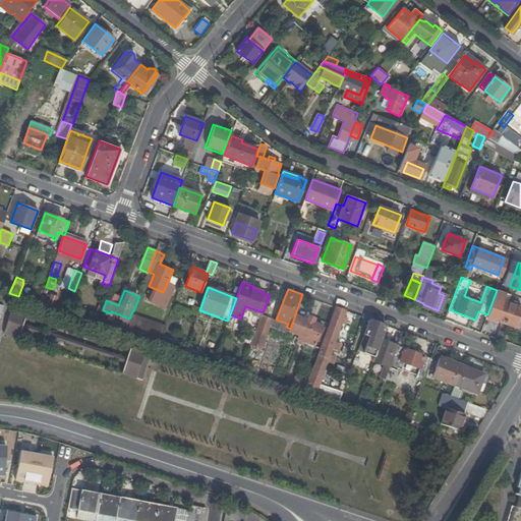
[(520,307),(514,305),(515,302),(505,298),(497,321),(515,328),(520,311),(520,307)]
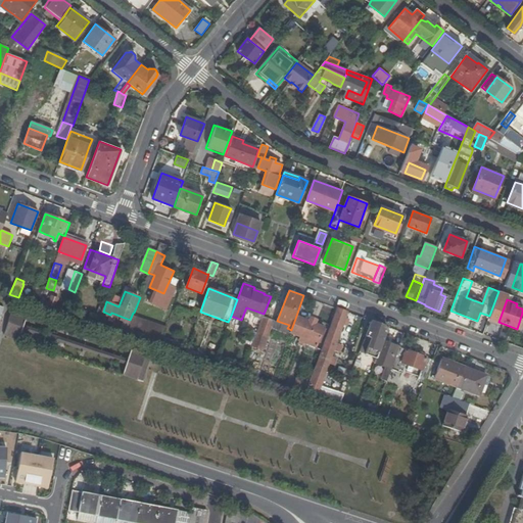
[(337,308),(306,392),(339,402),(343,393),(320,385),(347,312),(337,308)]
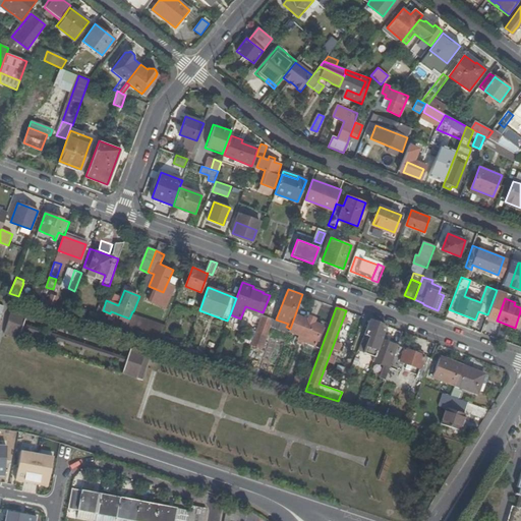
[(10,311),(2,333),(16,338),(24,316),(10,311)]
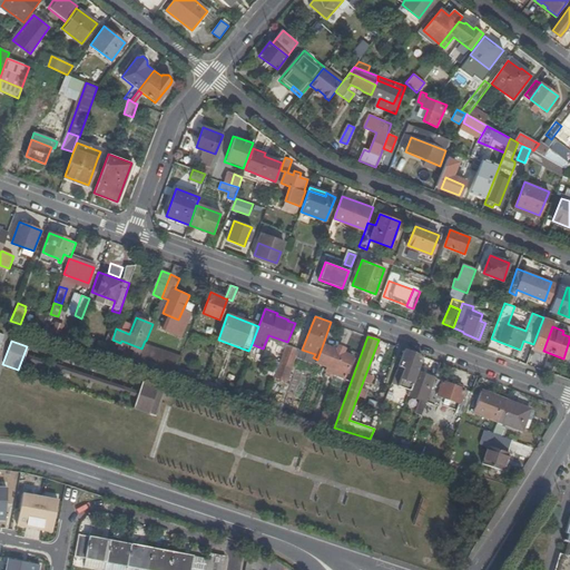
[(145,344),(137,363),(169,373),(175,355),(145,344)]
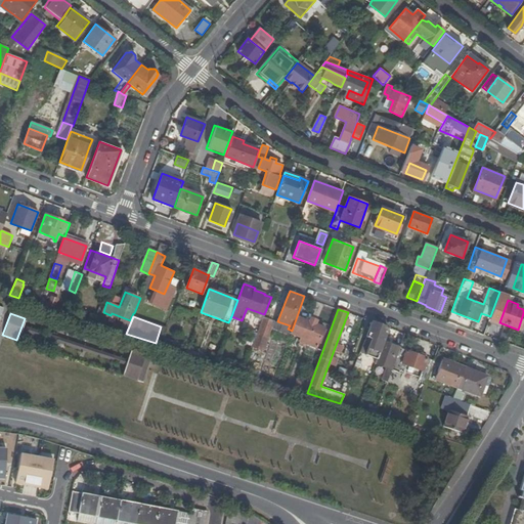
[(257,335),(253,347),(262,350),(273,320),(264,316),(257,335)]
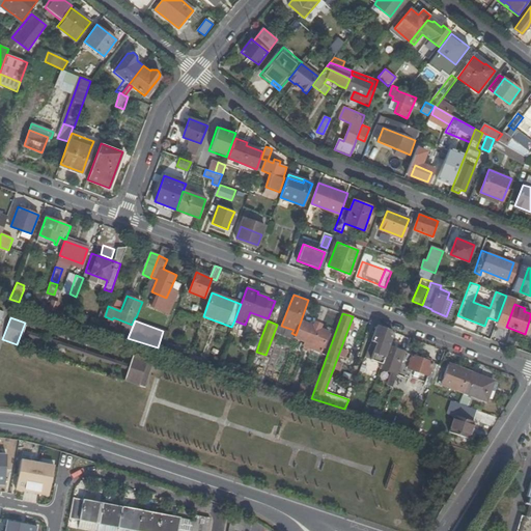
[(296,335),(295,337),(307,341),(306,345),(320,351),(329,330),(319,327),(320,325),(313,322),(312,325),(301,320),(296,335)]
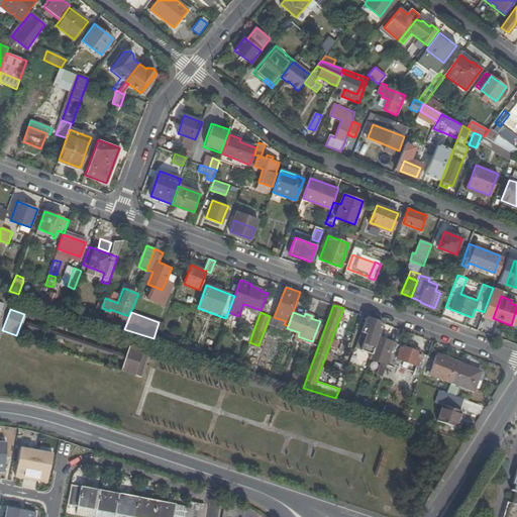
[(355,348),(372,354),(375,346),(378,337),(383,322),(368,317),(355,348)]
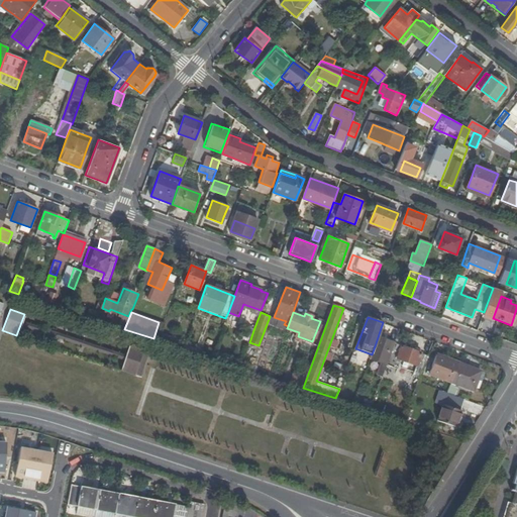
[(159,322),(153,338),(159,340),(165,324),(159,322)]
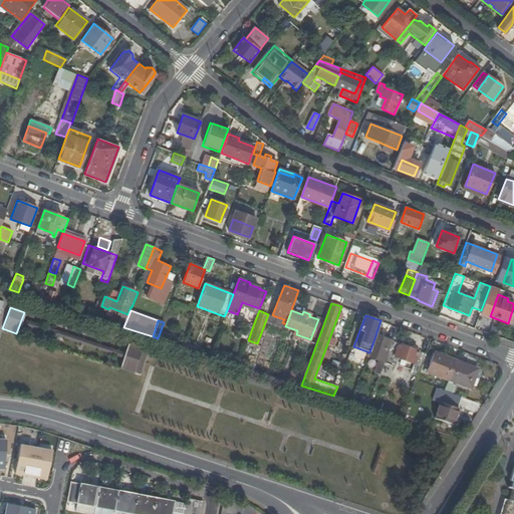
[(369,352),(367,355),(384,362),(386,359),(389,350),(386,348),(389,339),(375,335),(372,344),(369,352)]
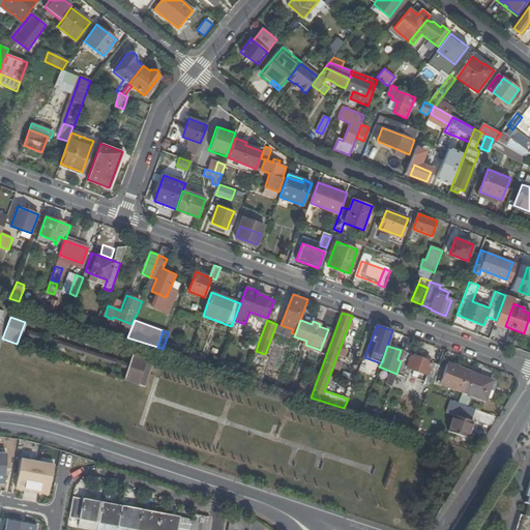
[(401,361),(398,371),(404,374),(406,370),(408,371),(409,367),(427,375),(425,378),(432,380),(438,363),(405,351),(401,361)]
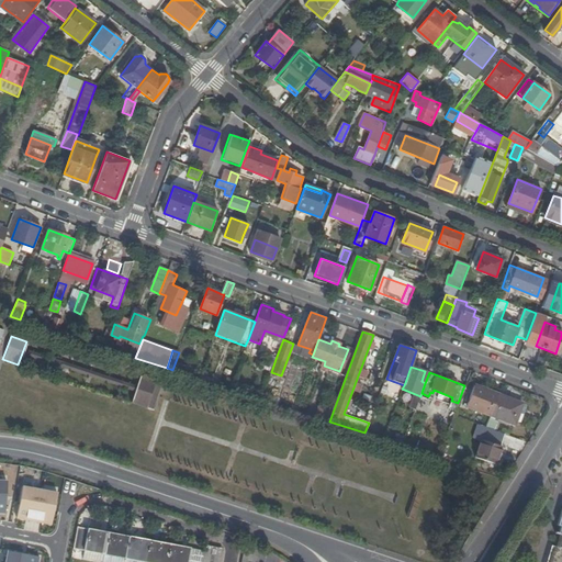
[(138,378),(130,403),(153,409),(160,385),(138,378)]
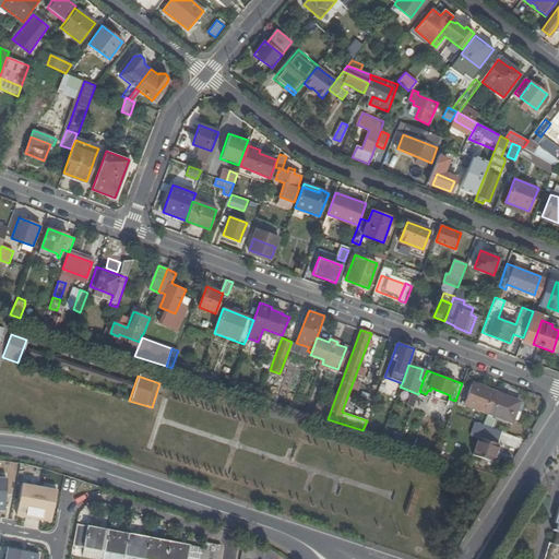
[(488,413),(496,392),(473,383),(464,404),(488,413)]
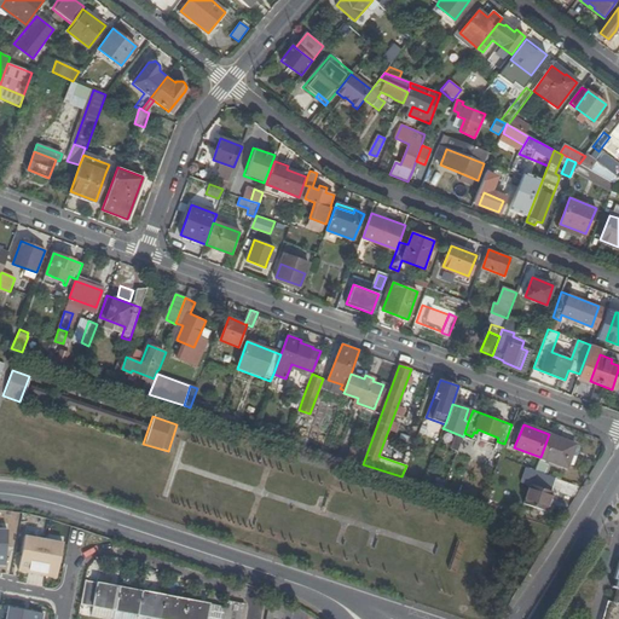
[(576,444),(549,434),(541,457),(567,467),(576,444)]
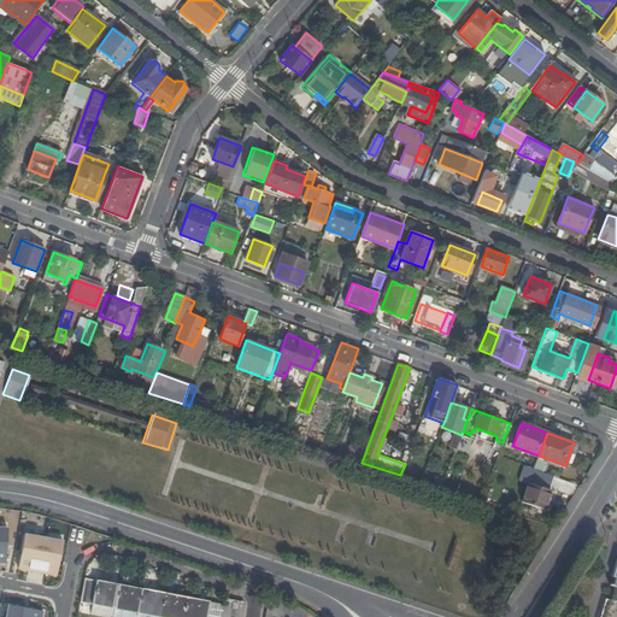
[(574,442),(565,465),(569,468),(579,445),(574,442)]
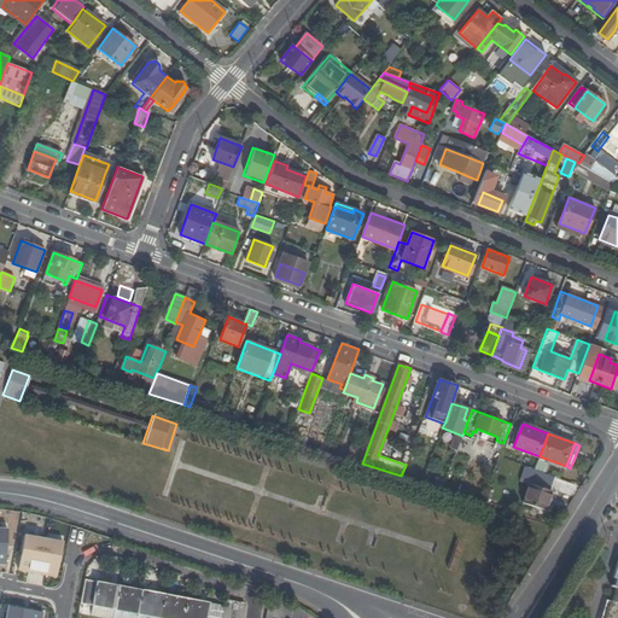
[(350,449),(348,459),(361,464),(365,454),(350,449)]
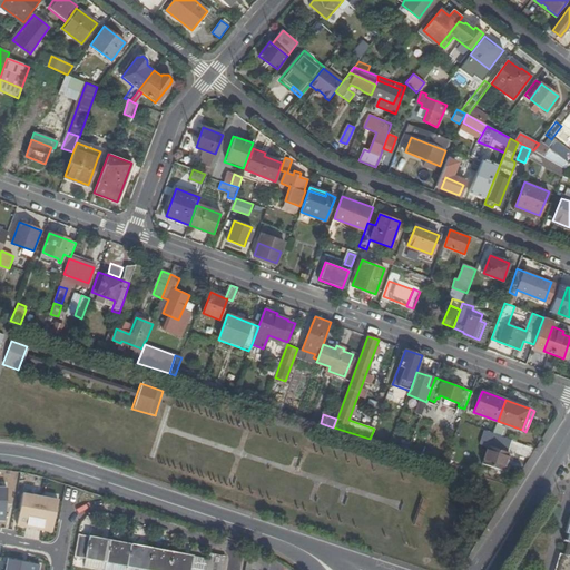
[(493,433),(502,436),(505,428),(497,424),(493,433)]
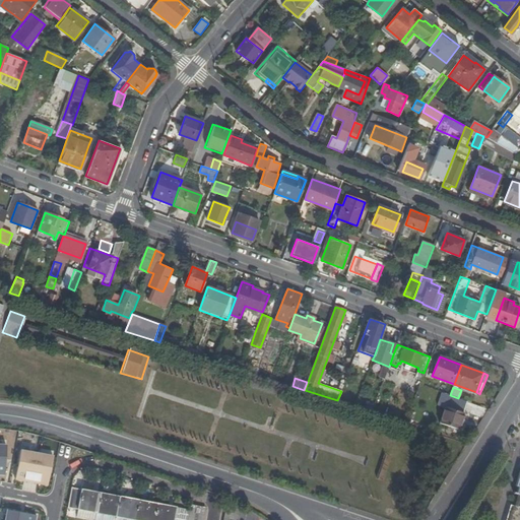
[(458,428),(467,401),(458,398),(450,395),(443,392),(438,405),(445,407),(440,421),(458,428)]
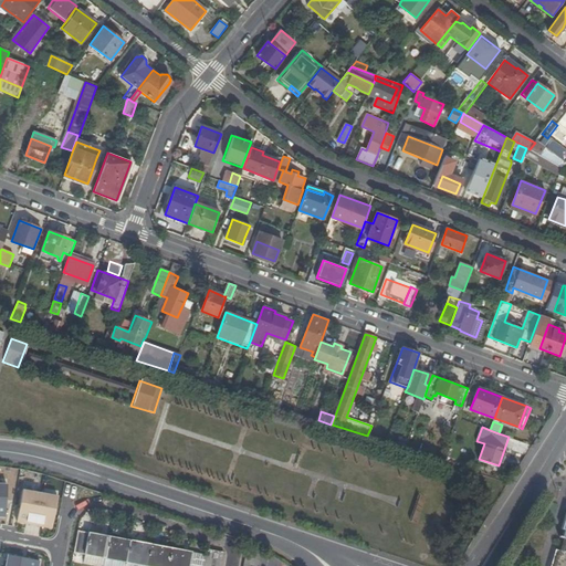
[(442,461),(448,462),(453,448),(447,447),(442,461)]
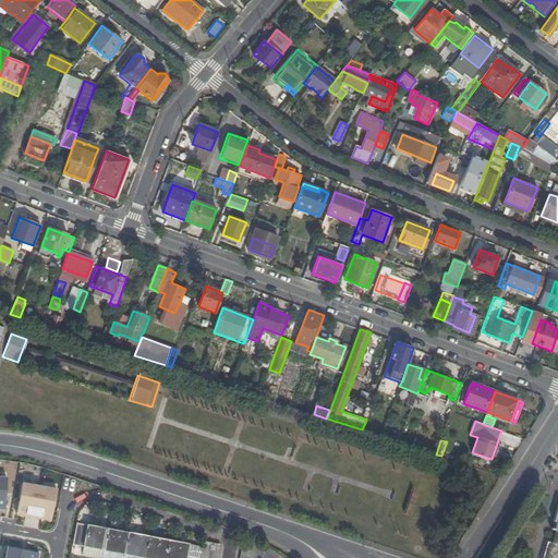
[(56,480),(17,473),(12,514),(51,519),(56,480)]
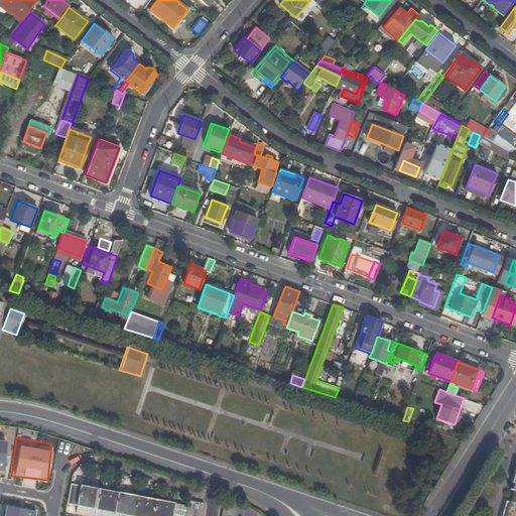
[(515,515),(515,465),(512,480),(515,481),(513,486),(510,485),(510,487),(514,489),(511,500),(507,499),(501,515),(515,515)]
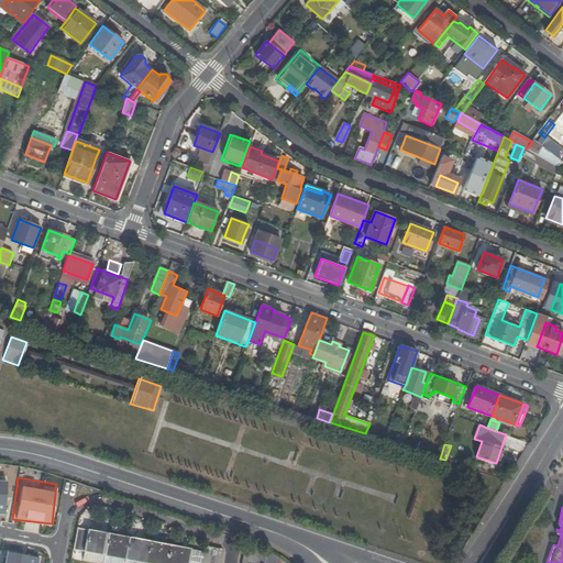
[(87,527),(75,525),(70,545),(84,548),(87,527)]
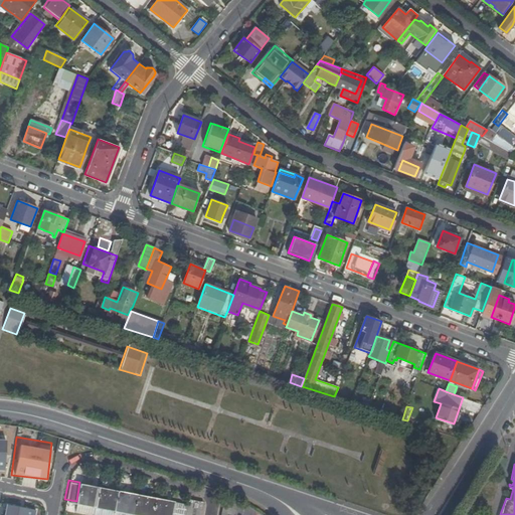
[(185,514),(187,502),(79,482),(76,501),(97,506),(134,512),(147,514),(185,514)]
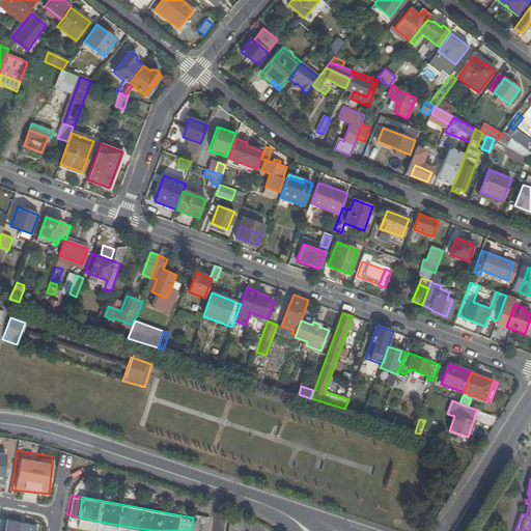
[(195,511),(193,518),(191,530),(206,530),(211,514),(195,511)]
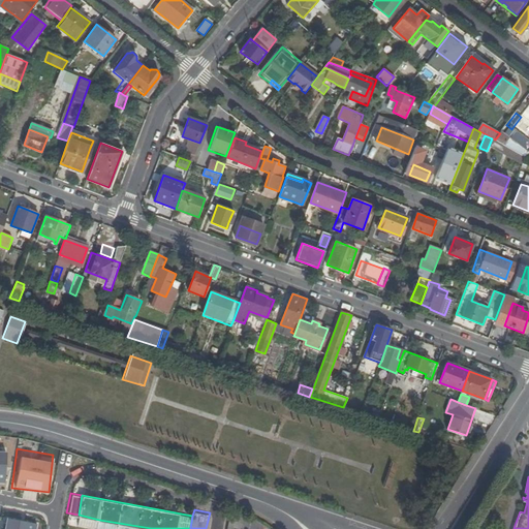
[(243,528),(246,514),(230,509),(226,528),(243,528)]
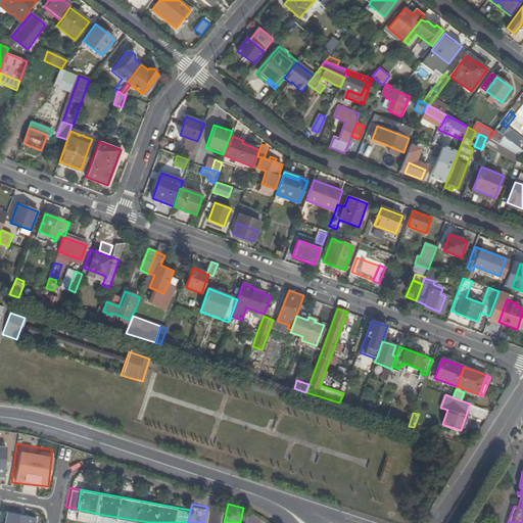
[(35,522),(37,515),(8,507),(3,522),(35,522)]
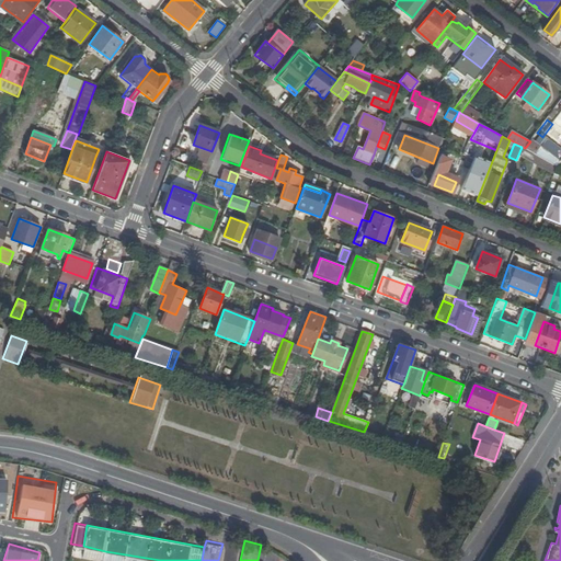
[(105,551),(83,546),(81,556),(103,559),(105,551)]
